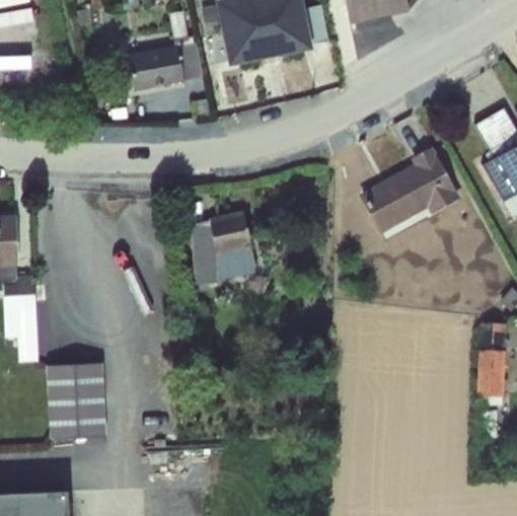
[(300,0),(212,0),(224,64),(329,45),(322,4),(301,7),(300,0)]
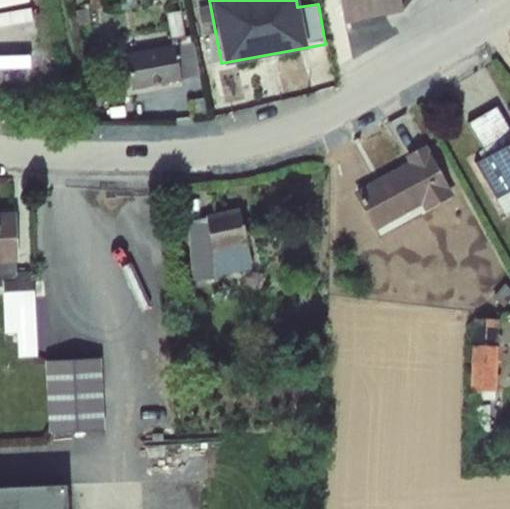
[(337,0),(341,22),(404,14),(401,0),(337,0)]
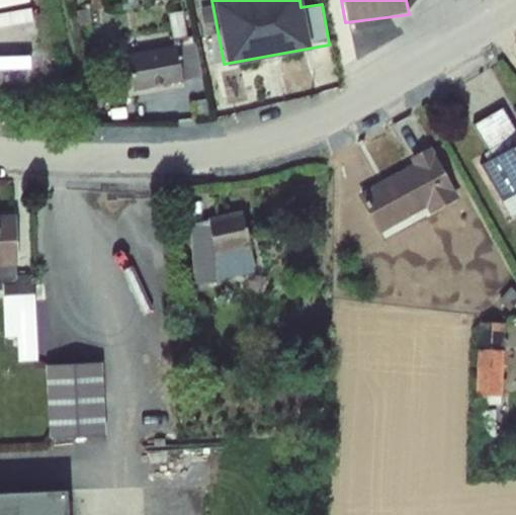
[(125,53),(131,89),(198,80),(188,10),(170,12),(174,46),(125,53)]
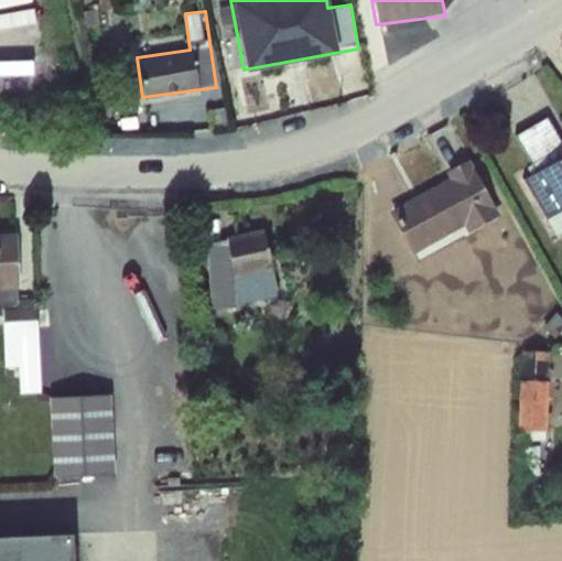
[(537,171),(522,179),(558,239),(561,236),(561,144),(547,118),(516,136),(537,171)]
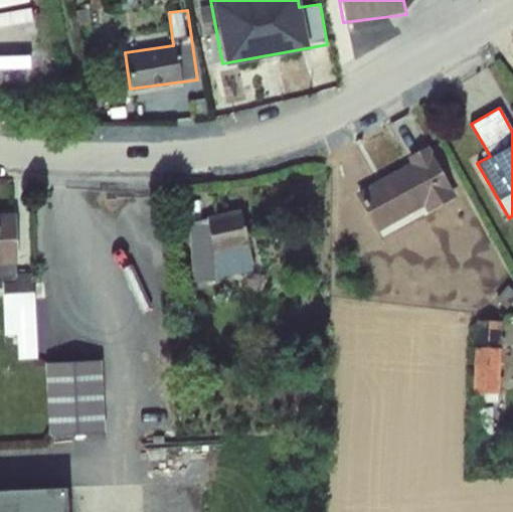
[(429,211),(459,197),(434,144),(407,156),(411,163),(354,190),(373,230),(425,205),(429,211)]
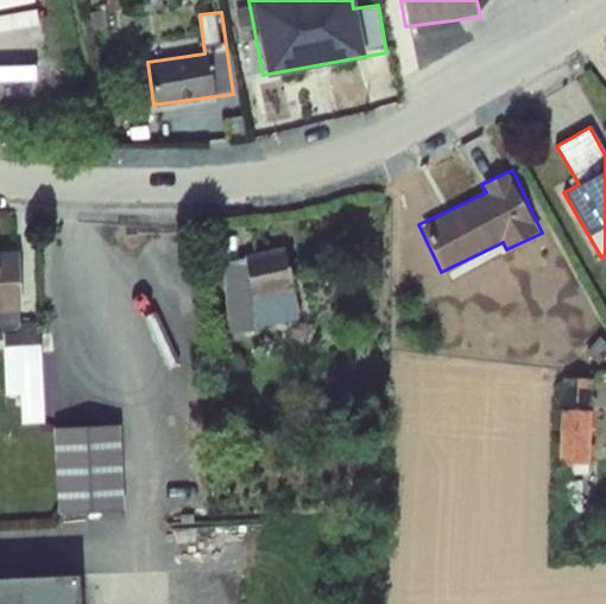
[(231,332),(301,322),(289,249),(220,259),(231,332)]
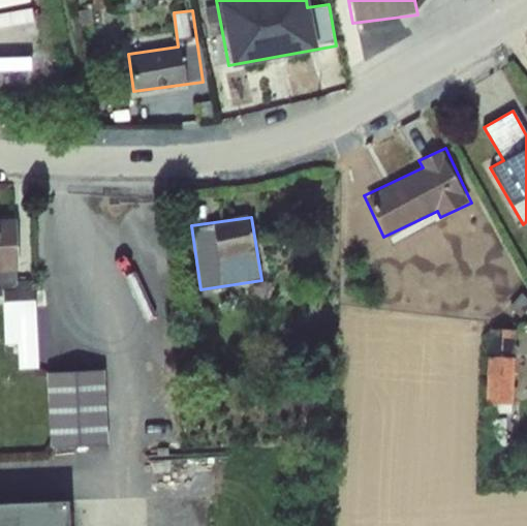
[(17,286),(14,219),(0,219),(0,297),(2,297),(3,345),(18,344),(19,368),(38,368),(37,286),(17,286)]
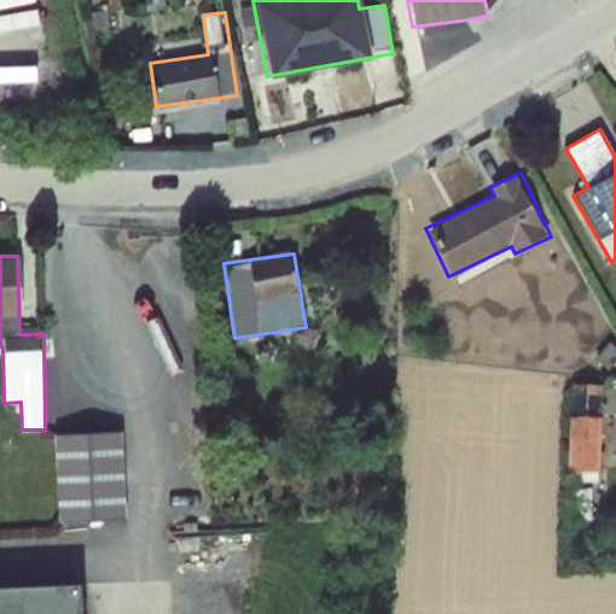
[(600,477),(602,384),(585,384),(585,416),(570,416),(569,475),(600,477)]
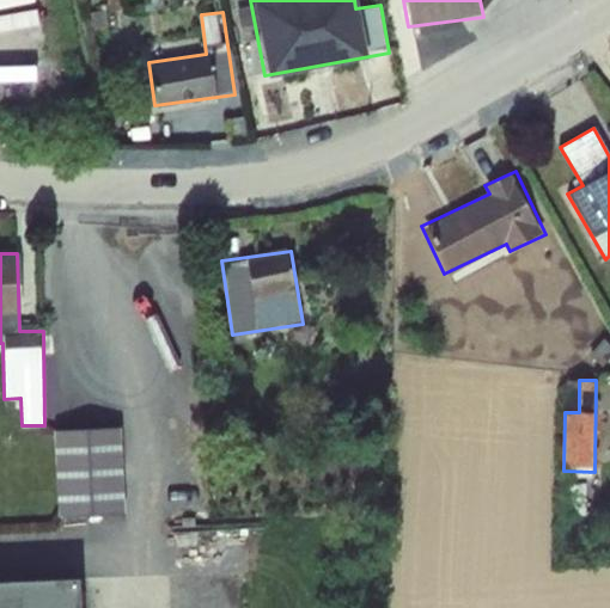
[(121,425),(52,429),(55,520),(126,517),(121,425)]
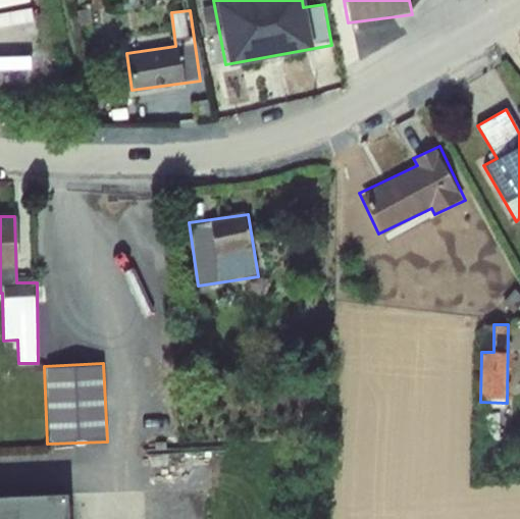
[(71,518),(72,500),(0,496),(0,518),(71,518)]
